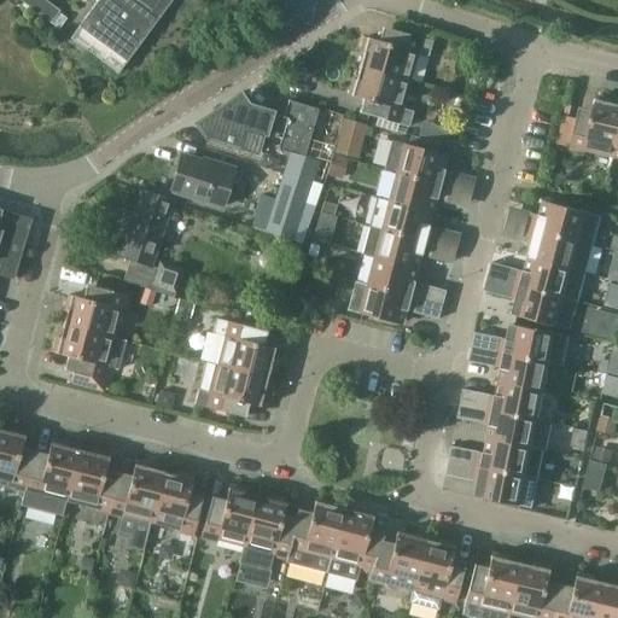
[(59,11),(44,0),(17,0),(50,24),(51,23),(58,13),(59,11)]
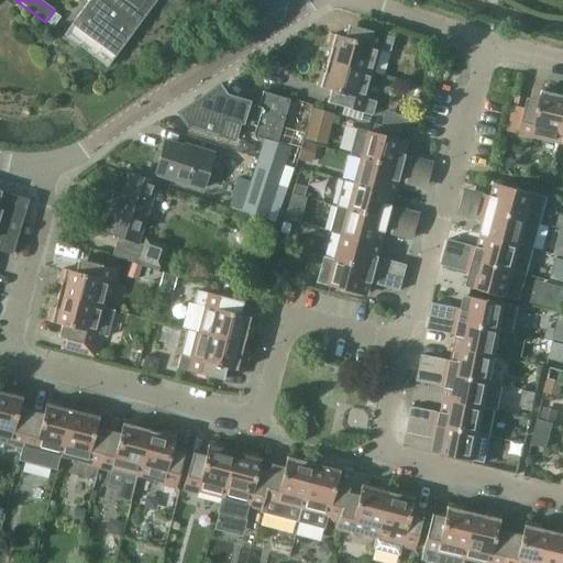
[(113,56),(154,0),(86,0),(69,23),(113,56)]
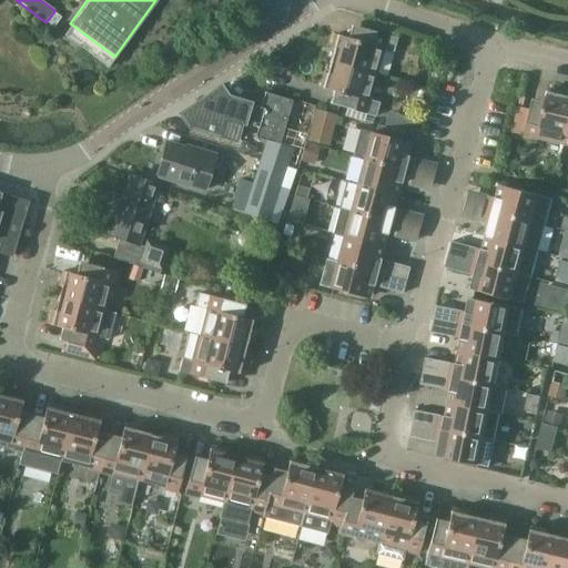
[(47,21),(46,22),(52,27),(60,17),(53,12),(47,21)]
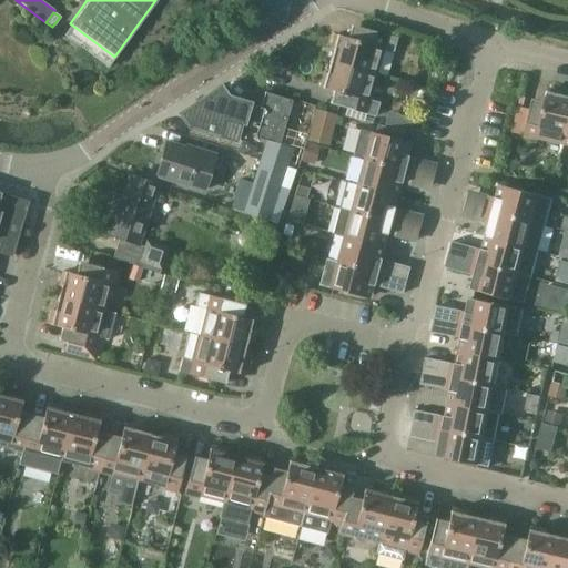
[(396,39),(358,28),(351,26),(347,39),(334,34),(331,50),(333,50),(330,62),(375,75),(383,50),(393,52),(396,39)]
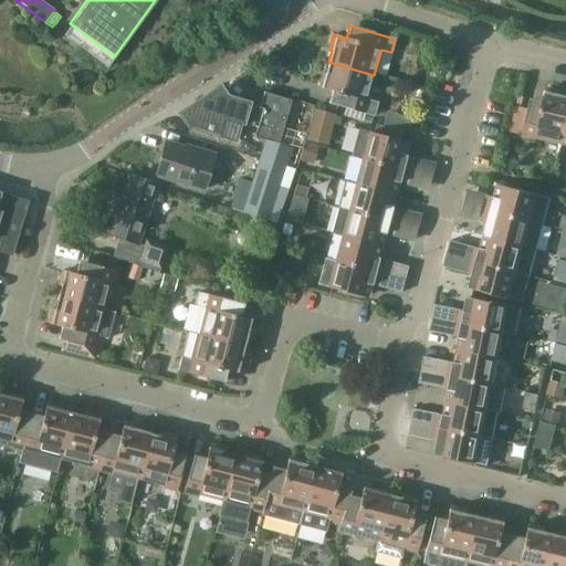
[(374,75),(328,62),(325,74),(323,73),(318,87),(331,92),(327,104),(374,117),(377,103),(367,100),(374,75)]
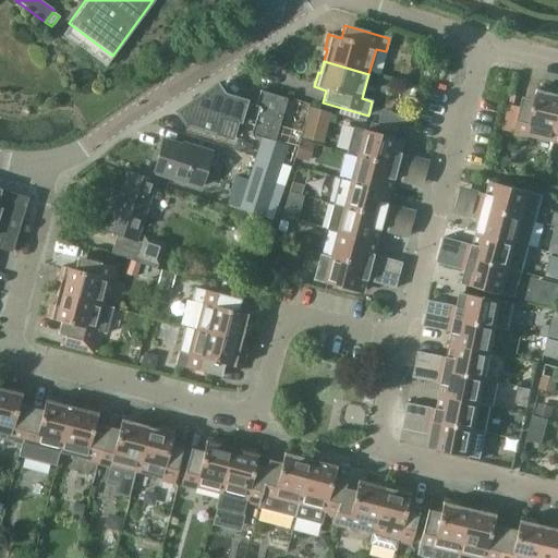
[(221,96),(215,86),(177,111),(185,124),(230,137),(235,120),(252,124),(250,133),(261,136),(255,156),(281,164),(287,144),(274,141),(287,99),(259,91),(254,106),(221,96)]
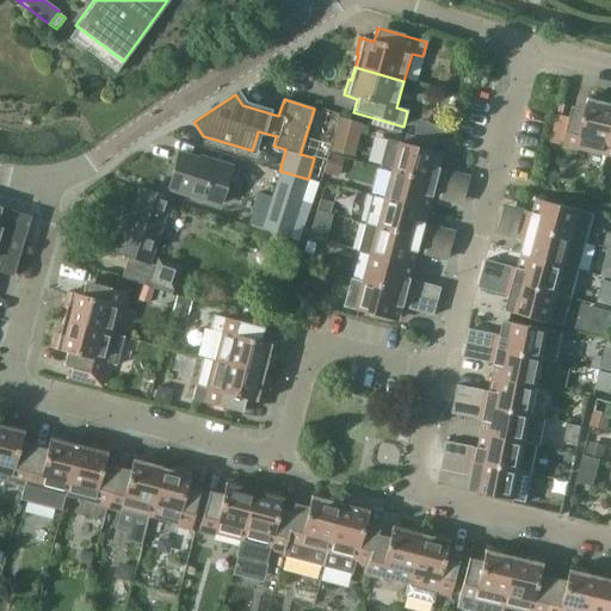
[(606,156),(610,135),(610,104),(605,103),(606,100),(590,97),(587,110),(573,106),(563,147),(579,150),(606,156)]
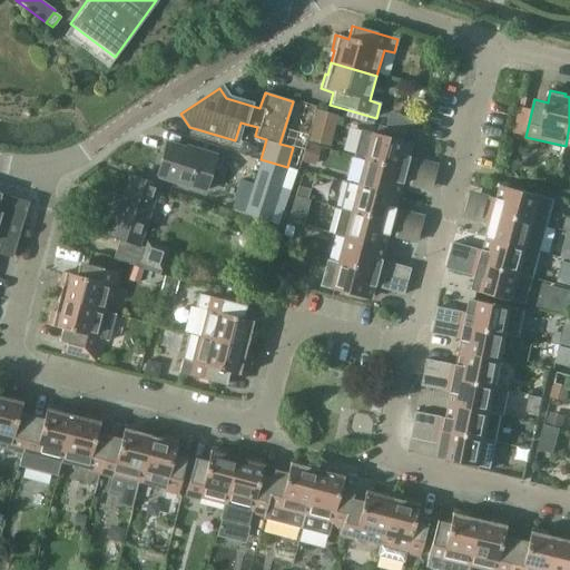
[(316,110),(308,141),(330,147),(338,116),(316,110)]
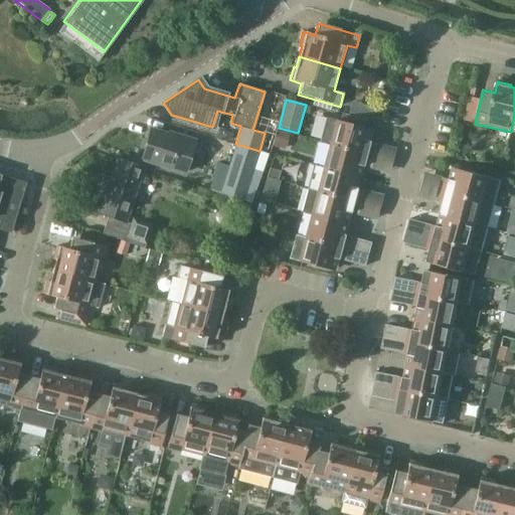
[(372,131),(368,130),(326,118),(319,142),(329,145),(372,156),(375,144),(369,143),(372,131)]
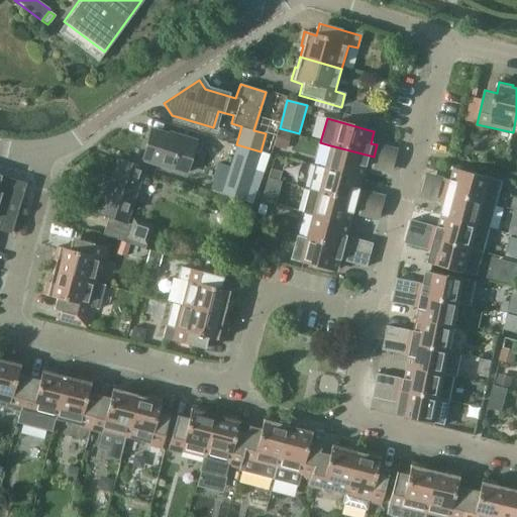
[(141,161),(185,174),(194,142),(177,137),(177,138),(150,130),(141,161)]
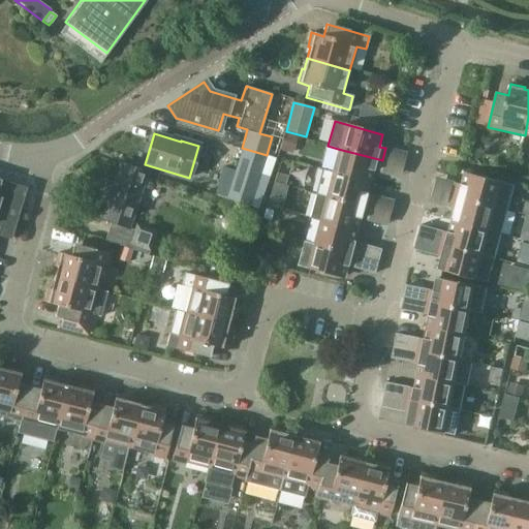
[(285,133),(280,151),(292,154),(297,136),(285,133)]
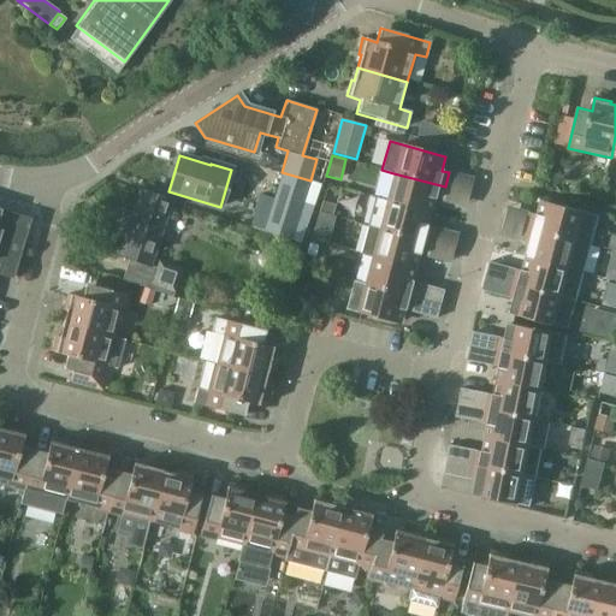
[(466,205),(474,173),(452,167),(444,199),(466,205)]
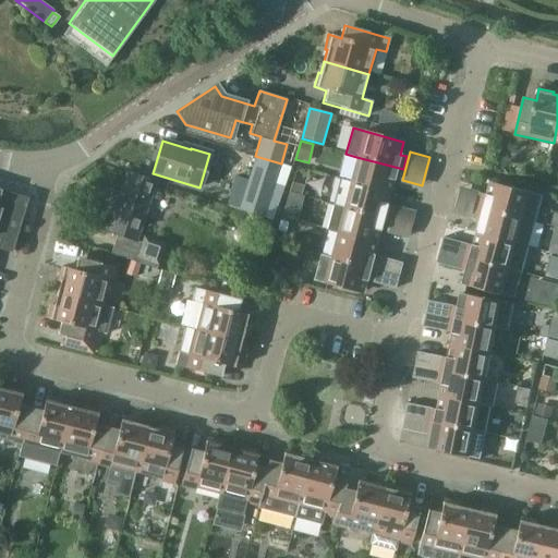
[(265,219),(281,164),(255,156),(245,193),(240,211),(265,219)]
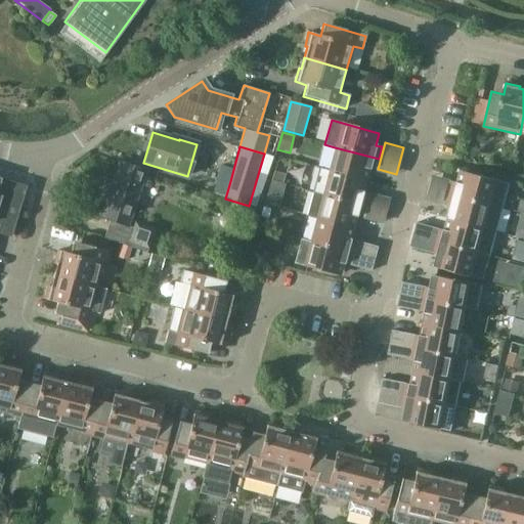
[(376,171),(379,159),(335,147),(329,171),(365,181),(368,169),(376,171)]
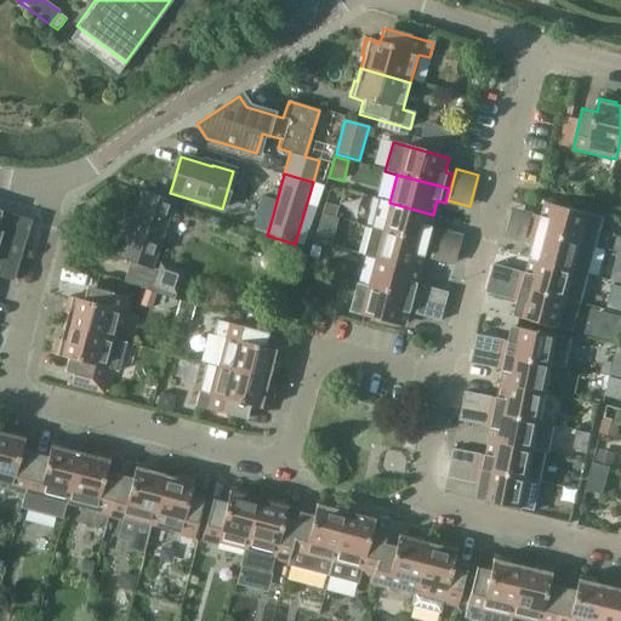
[(141,194),(134,215),(119,258),(130,262),(124,283),(174,300),(183,272),(160,265),(157,272),(151,269),(172,204),(141,194)]
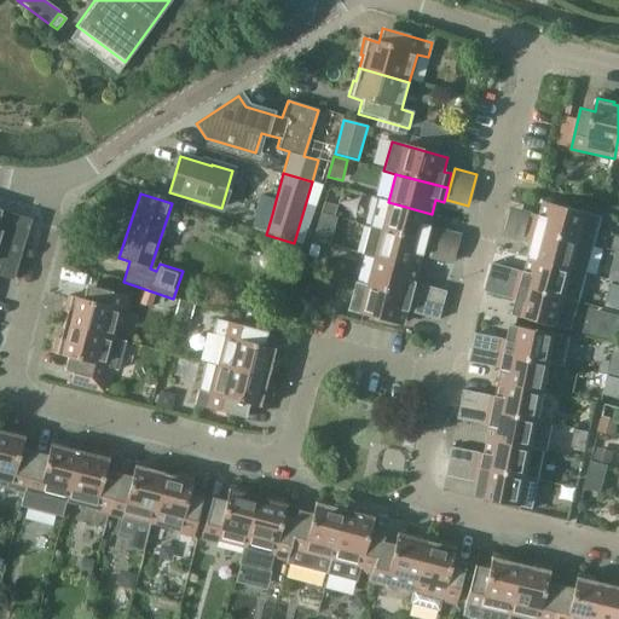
[(437,230),(428,227),(432,214),(388,202),(376,198),(369,226),(433,244),(437,230)]
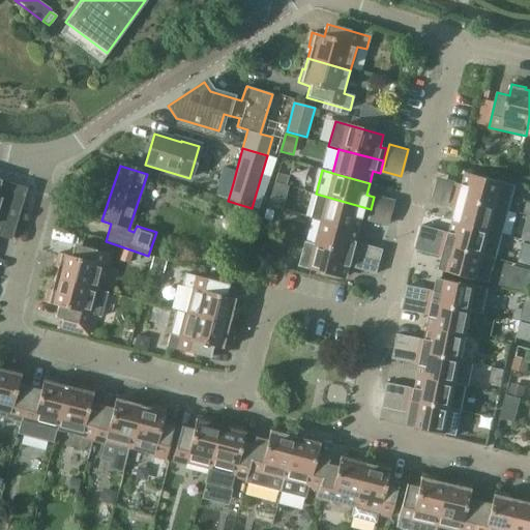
[(516,186),(469,174),(465,173),(462,185),(455,183),(451,196),(508,211),(516,186)]
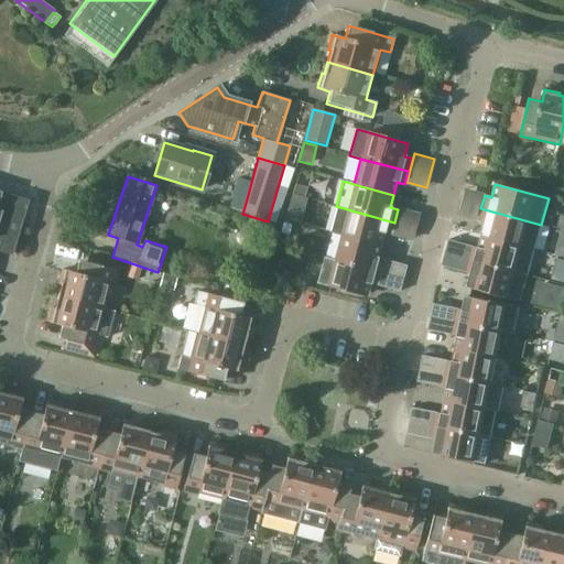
[(295,185),(293,193),(304,196),(306,188),(295,185)]
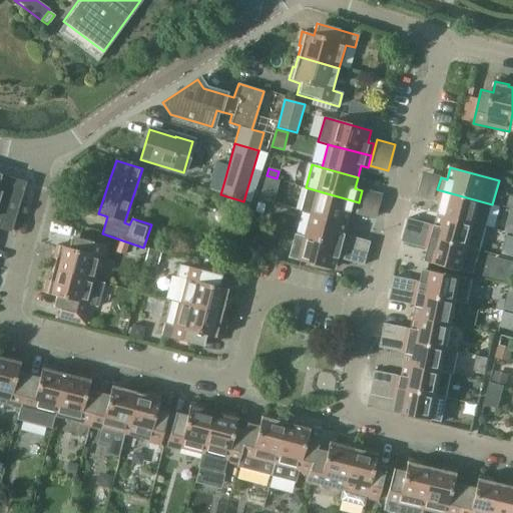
[(25,181),(5,175),(0,191),(0,227),(10,231),(25,181)]
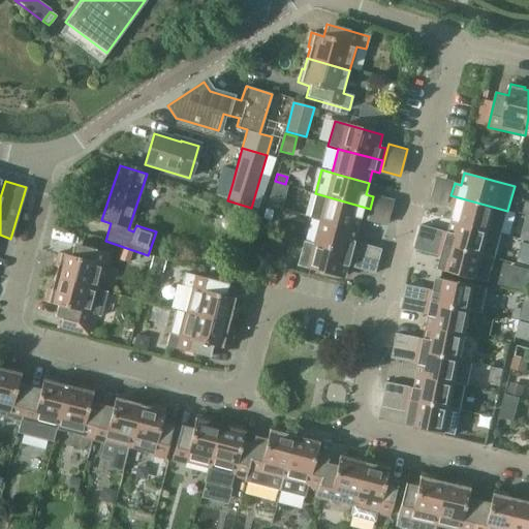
[(273,183),(267,205),(281,209),(287,186),(273,183)]
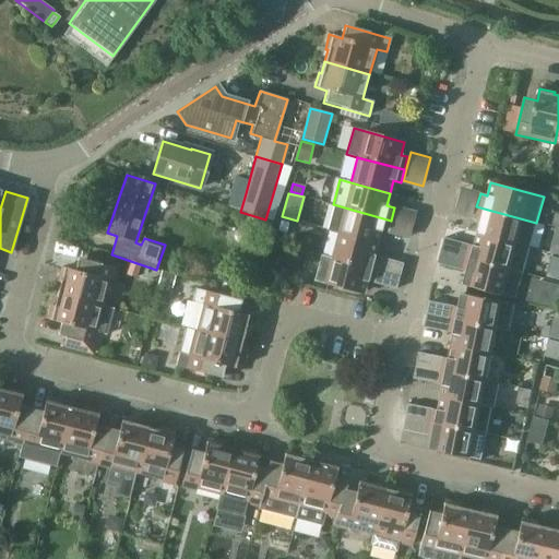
[(377,244),(380,232),(387,233),(391,221),(333,204),(326,230),(336,233),(377,244)]
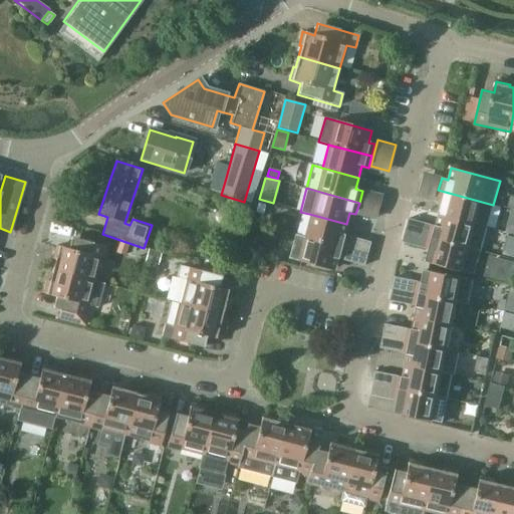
[(493,205),(438,190),(435,202),(442,204),(439,215),(442,216),(487,228),(493,205)]
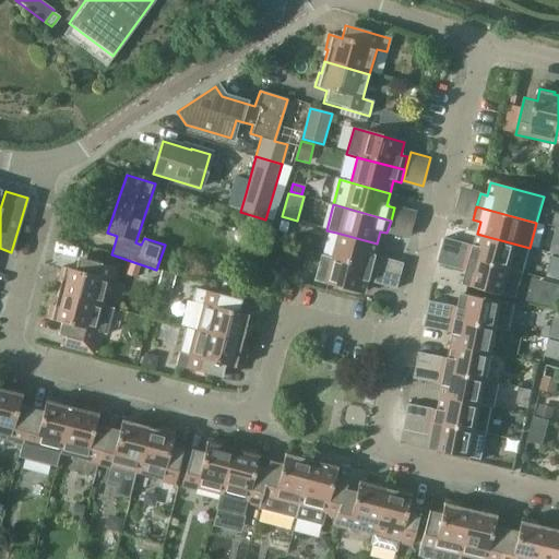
[(280,221),(277,230),(285,233),(287,223),(280,221)]
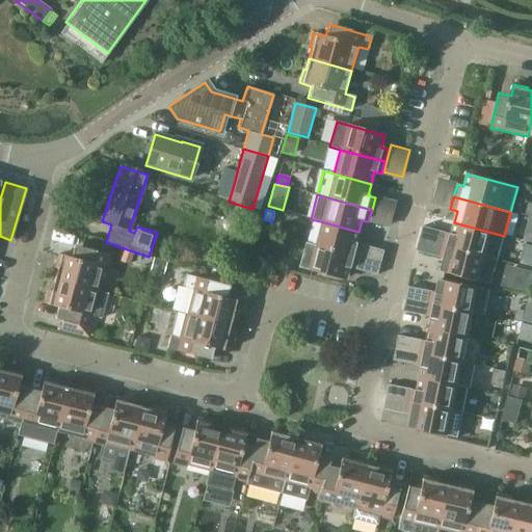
[(225,221),(222,227),(227,233),(233,232),(236,227),(232,220),(225,221)]
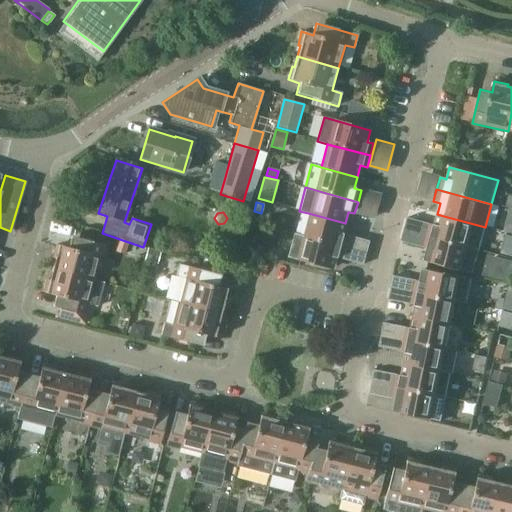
[(368,241),(342,234),(345,223),(308,213),(302,236),(365,253),(368,241)]
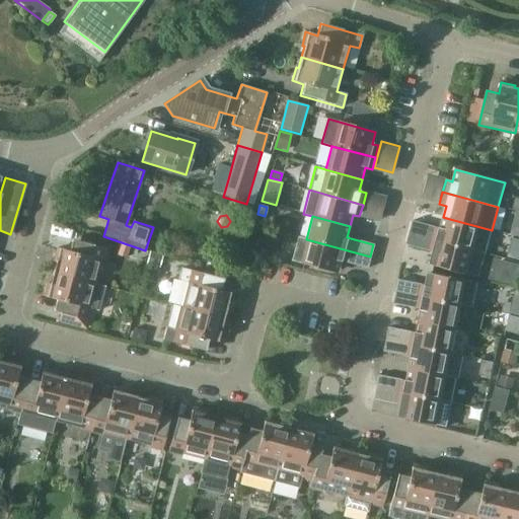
[(492,230),(446,218),(443,217),(440,228),(433,227),(430,239),(473,250),(486,253),(492,230)]
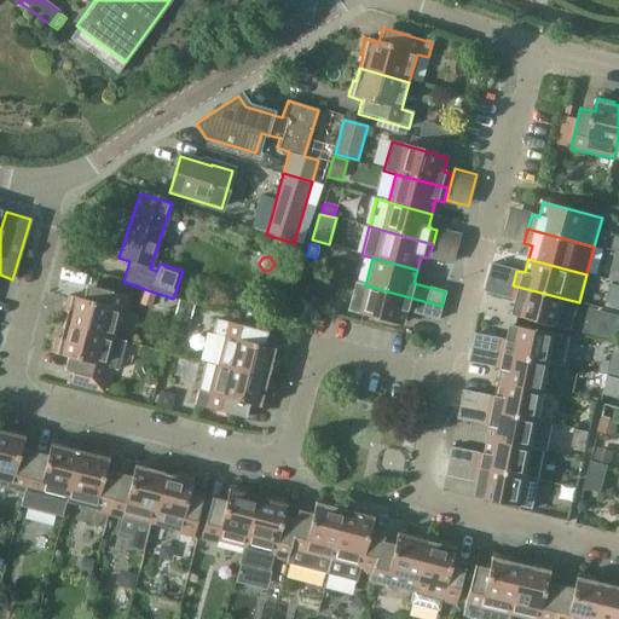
[(401,327),(406,312),(438,320),(441,306),(365,285),(354,282),(346,312),(401,327)]
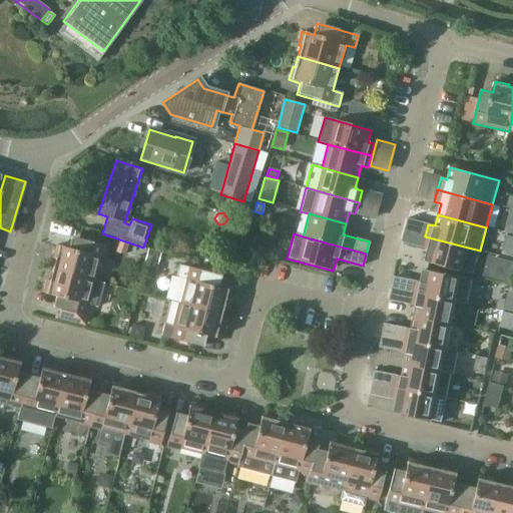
[(104,245),(78,238),(70,236),(67,248),(56,245),(52,259),(55,260),(52,270),(92,281),(99,258),(101,259),(104,245)]
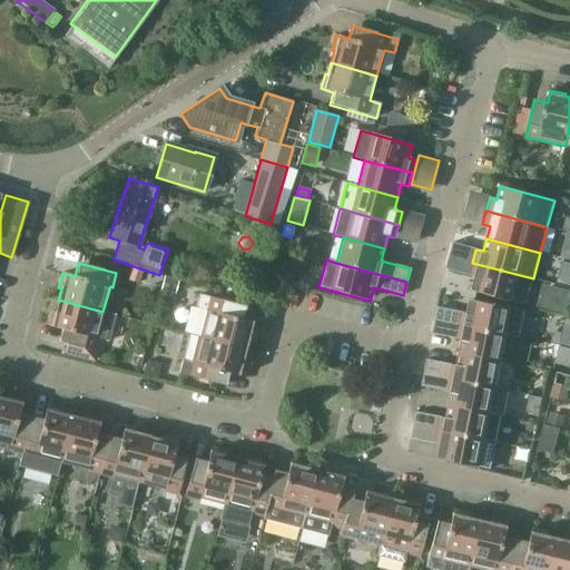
[(513,302),(520,275),(472,263),(469,275),(475,277),(472,291),(513,302)]
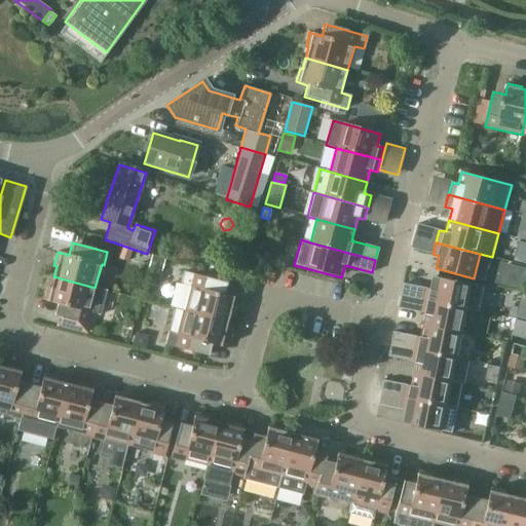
[(122,246),(118,258),(126,261),(130,249),(122,246)]
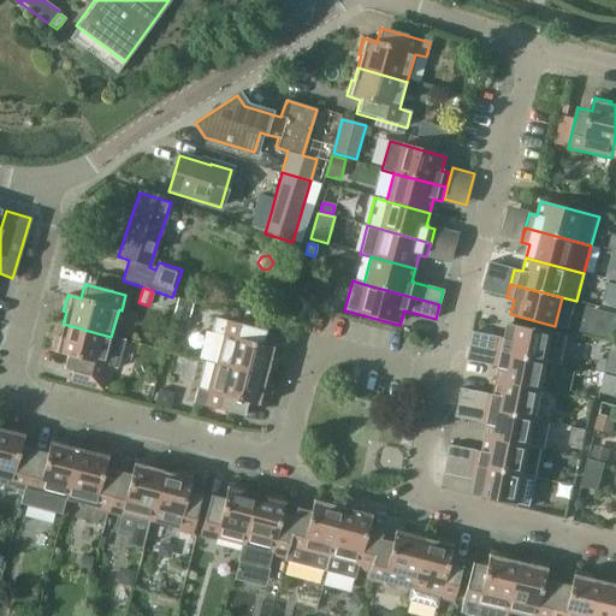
[(604,297),(602,307),(615,309),(615,292),(612,292),(604,297)]
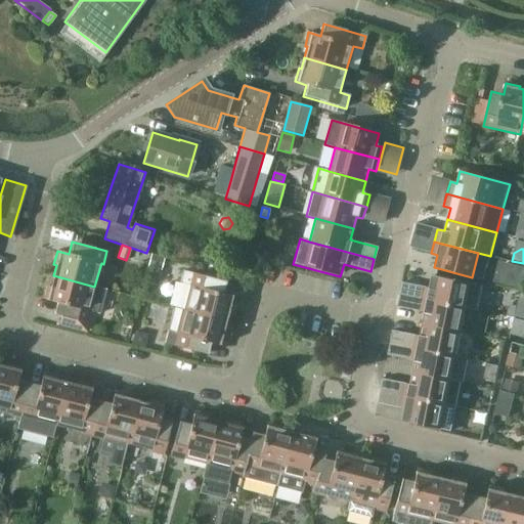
[(255,251),(253,259),(260,260),(262,253),(255,251)]
